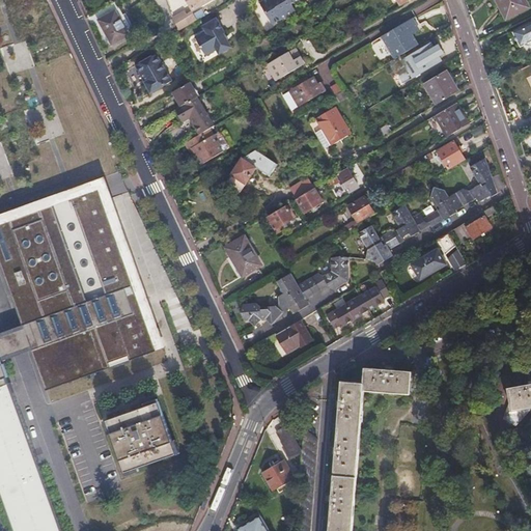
[(187,0),(194,10),(211,0),(187,0)]
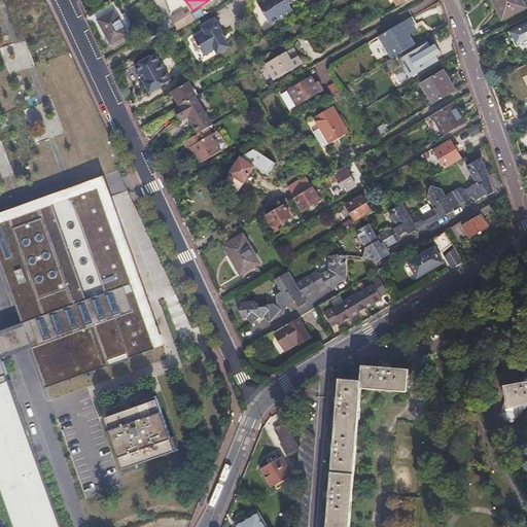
[(260,0),(258,1),(271,24),(294,9),(290,3),(295,0),(260,0)]
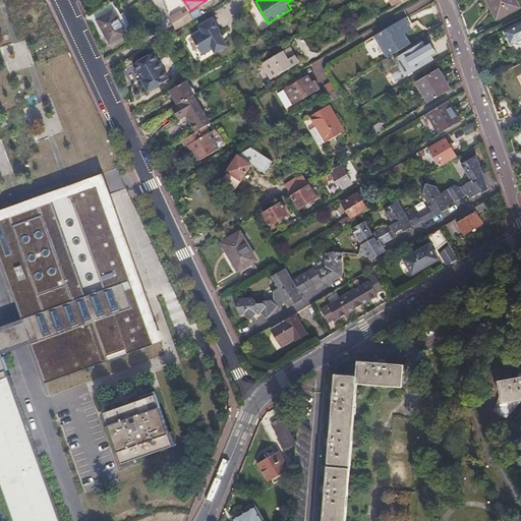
[(486,0),(497,18),(520,5),(517,0),(486,0)]
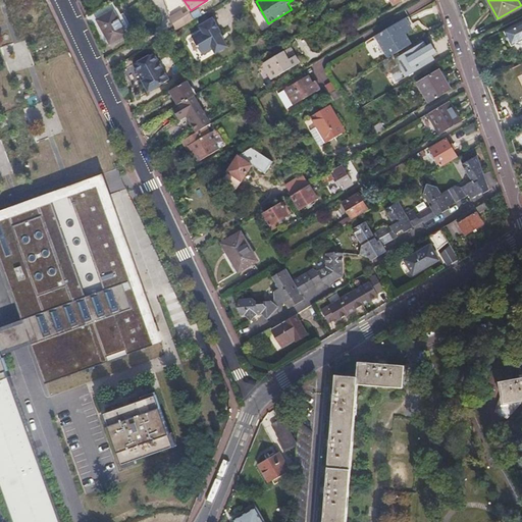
[(111,4),(94,14),(111,45),(126,36),(113,12),(115,11),(111,4)]
